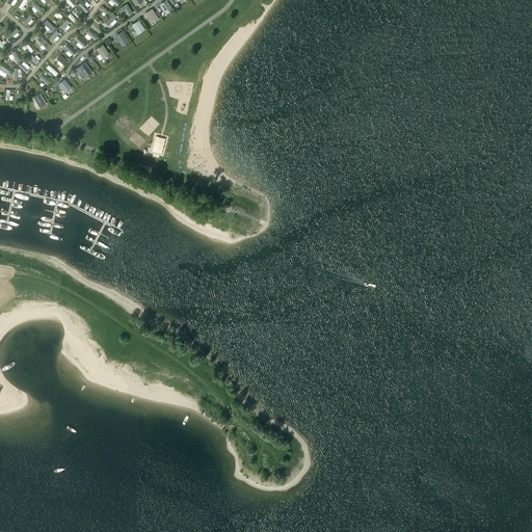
[(23,0),(18,8),(22,10),(28,1),(26,0),(23,0)]
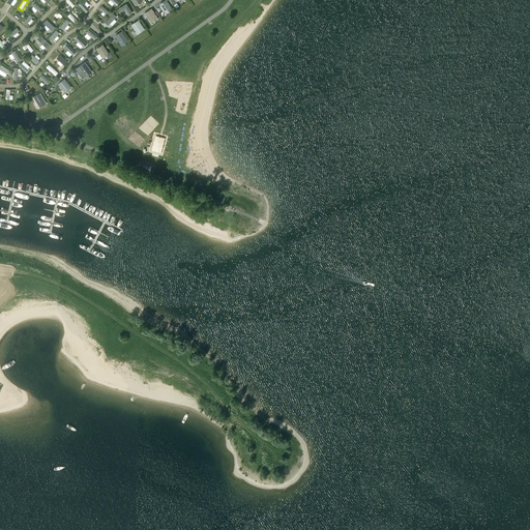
[(173,10),(166,0),(159,5),(166,15),(173,10)]
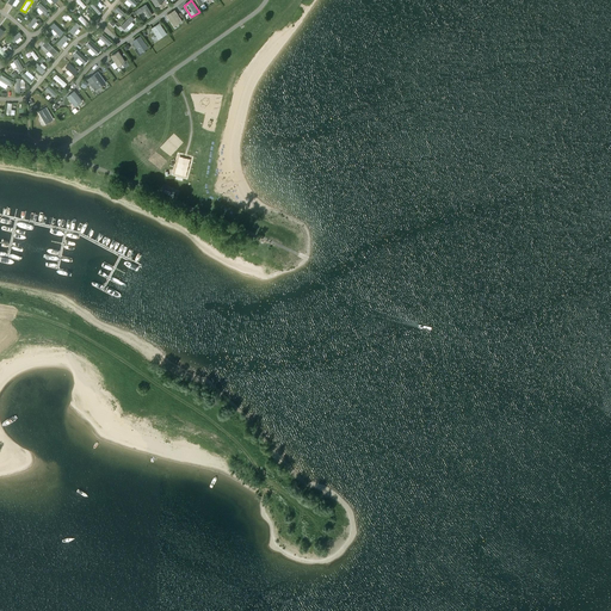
[(48,12),(39,4),(37,7),(44,14),(48,12)]
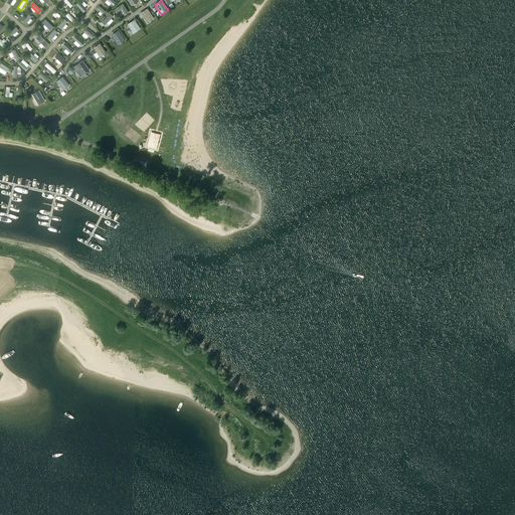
[(128,12),(123,3),(115,7),(117,11),(121,9),(125,14),(128,12)]
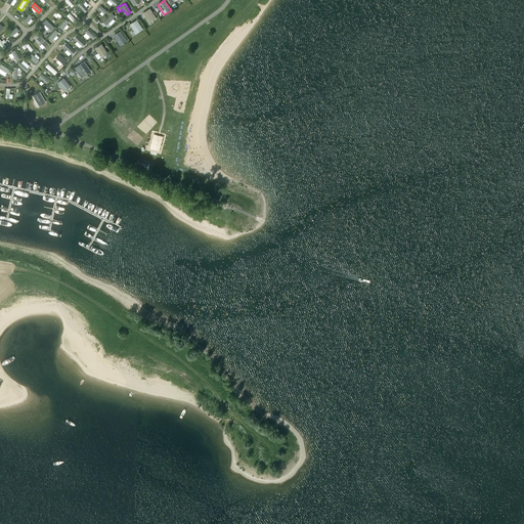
[(110,12),(101,5),(98,7),(106,15),(110,12)]
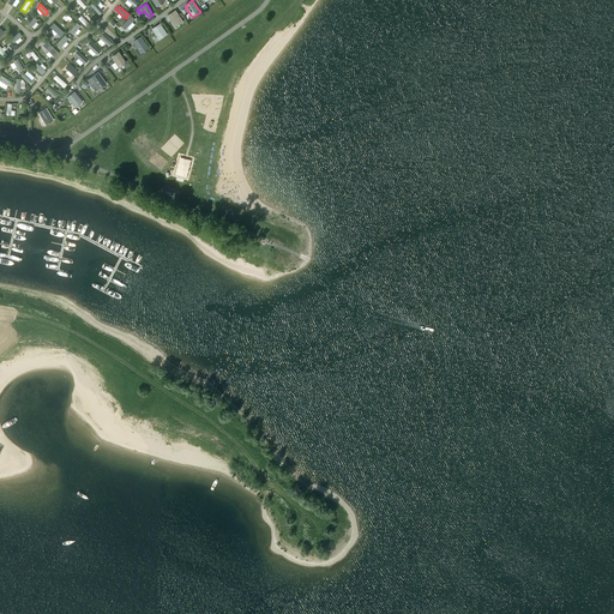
[(184,23),(175,11),(168,17),(175,29),(184,23)]
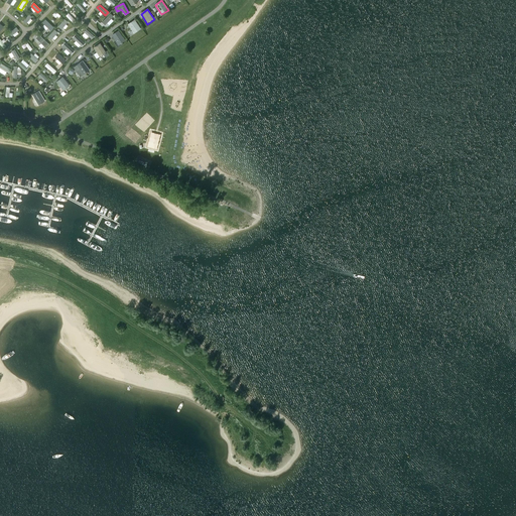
[(105,24),(113,15),(110,12),(101,21),(105,24)]
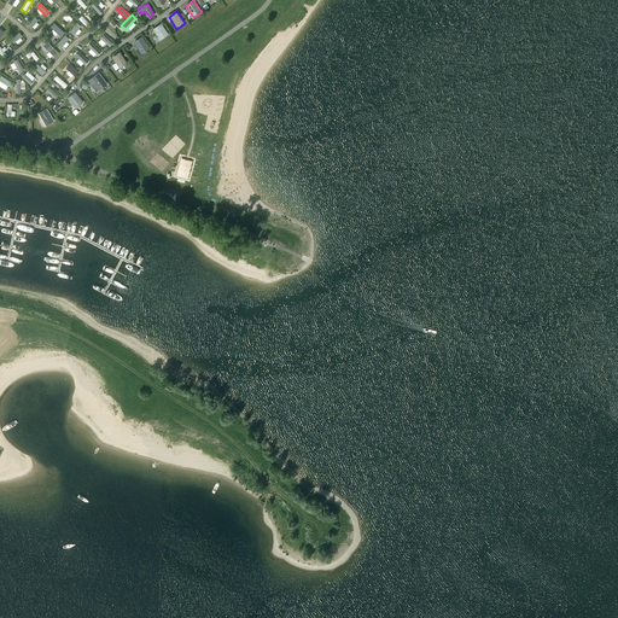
[(30,29),(39,21),(34,18),(27,27),(30,29)]
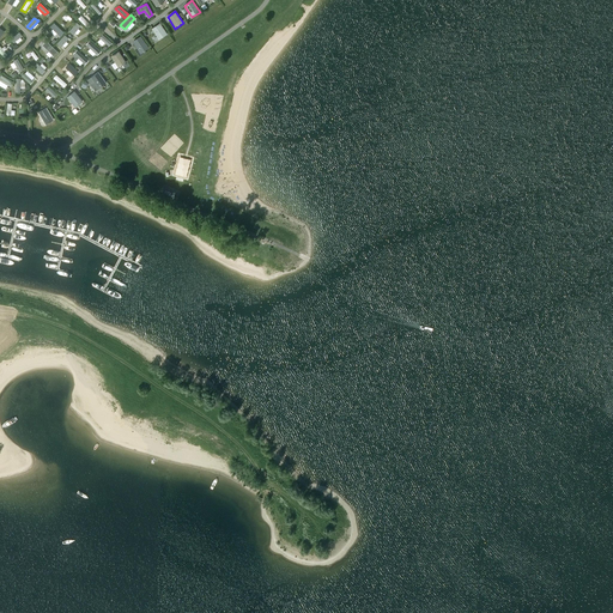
[(73,34),(80,24),(77,20),(68,31),(73,34)]
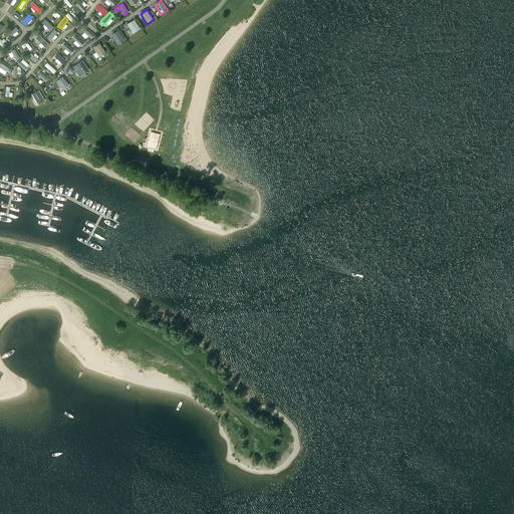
[(50,29),(54,26),(45,18),(42,21),(50,29)]
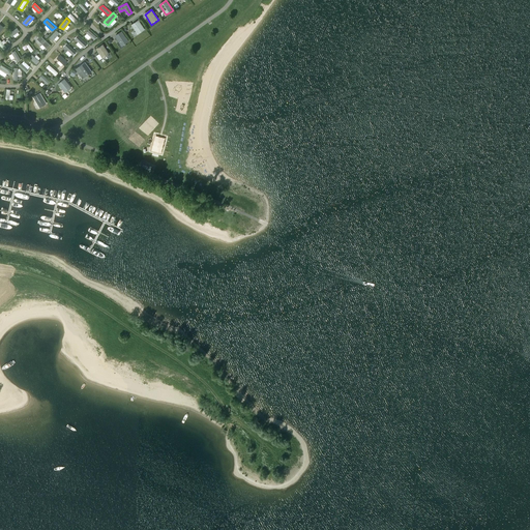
[(145,28),(138,19),(130,23),(138,33),(145,28)]
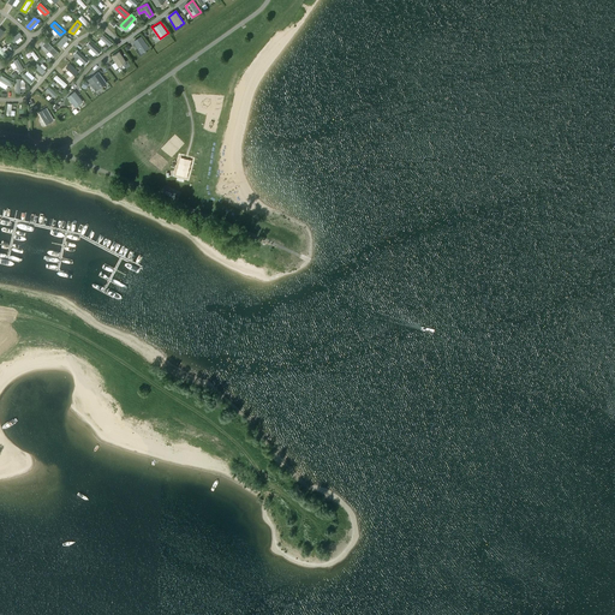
[(10,37),(12,42),(22,35),(19,31),(10,37)]
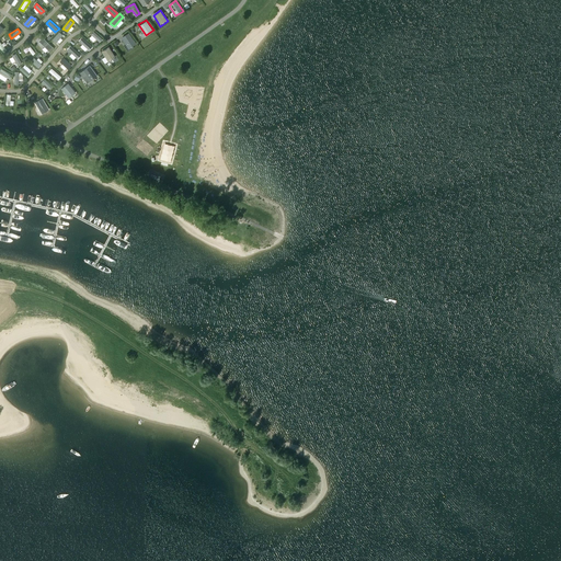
[(55,42),(63,34),(59,31),(52,39),(55,42)]
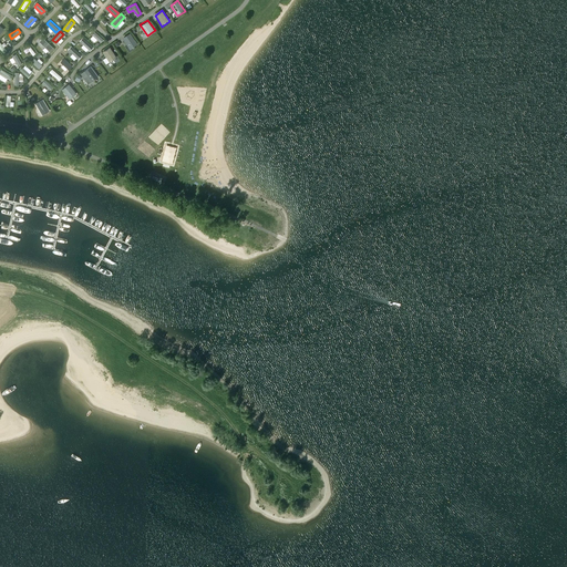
[(92,34),(101,42),(104,39),(95,31),(92,34)]
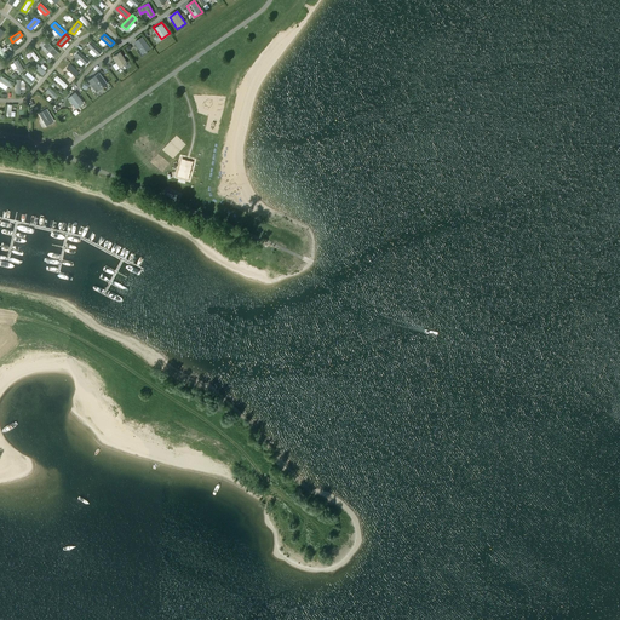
[(150,47),(142,35),(133,41),(142,53),(150,47)]
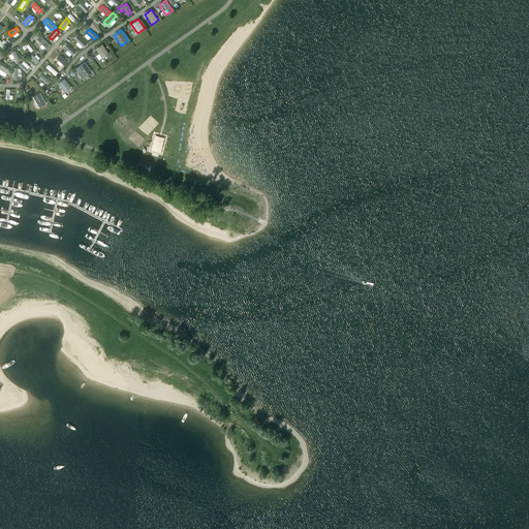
[(47,48),(50,44),(40,34),(36,37),(47,48)]
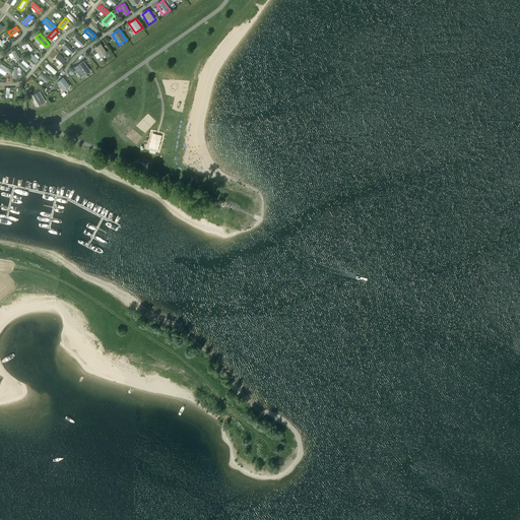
[(81,46),(85,43),(76,34),(72,37),(81,46)]
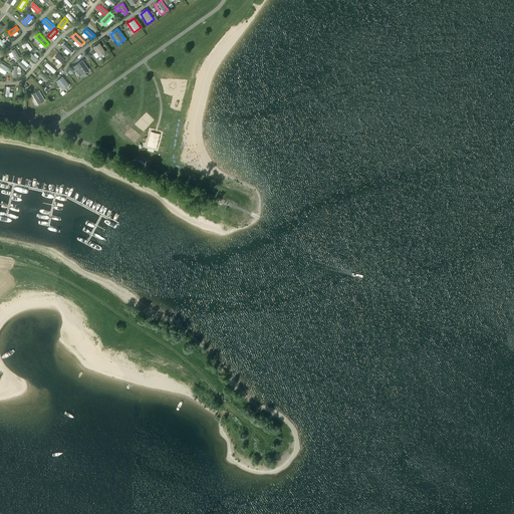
[(61,44),(70,53),(74,49),(64,40),(61,44)]
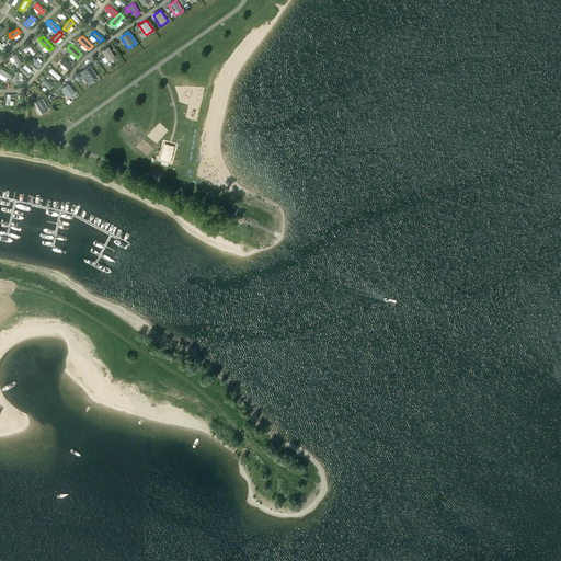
[(115,56),(109,45),(102,50),(109,60),(115,56)]
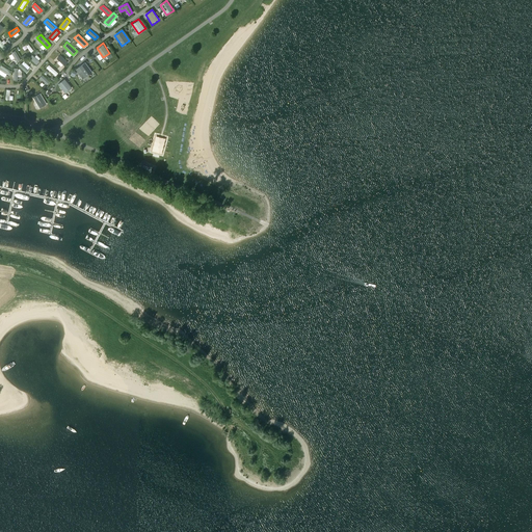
[(17,61),(21,59),(15,50),(11,52),(17,61)]
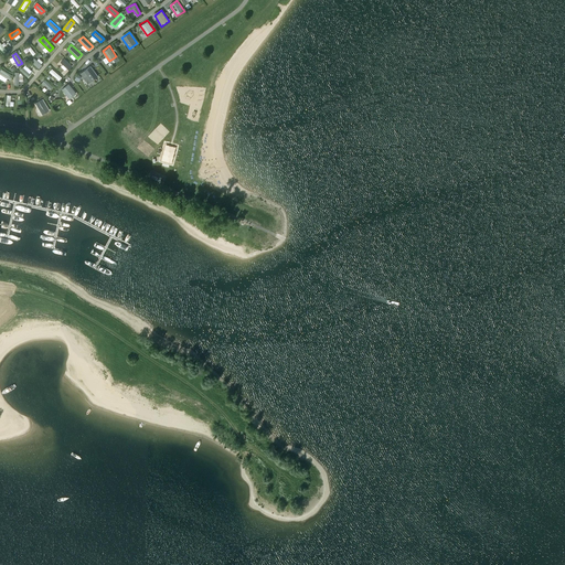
[(38,68),(42,64),(34,56),(31,61),(38,68)]
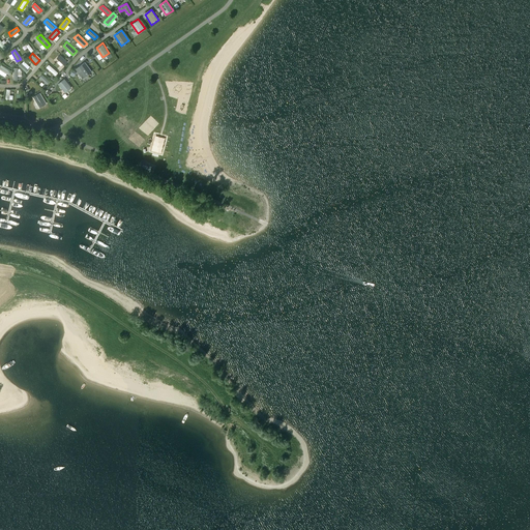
[(68,61),(60,54),(56,57),(64,64),(68,61)]
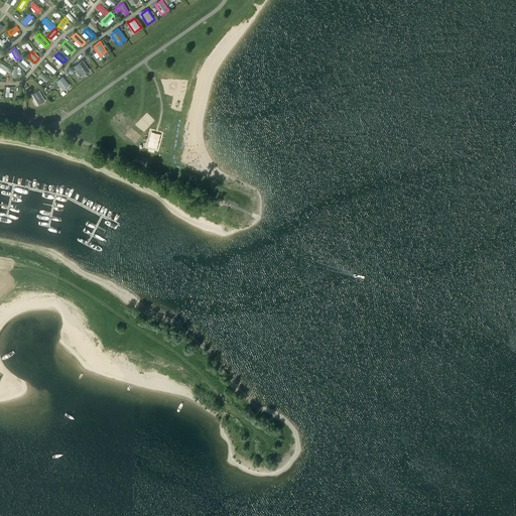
[(90,69),(83,58),(74,66),(80,76),(90,69)]
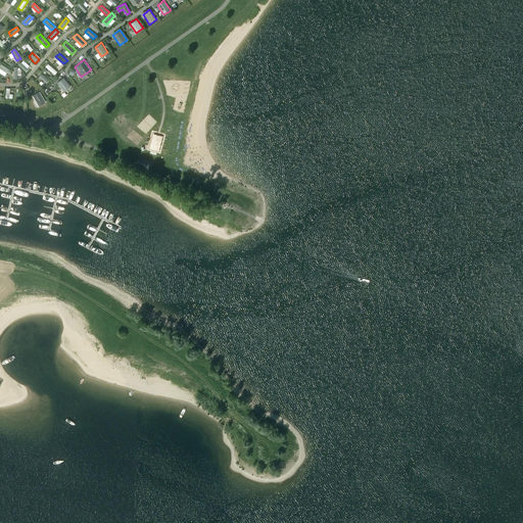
[(26,70),(29,67),(20,60),(17,63),(26,70)]
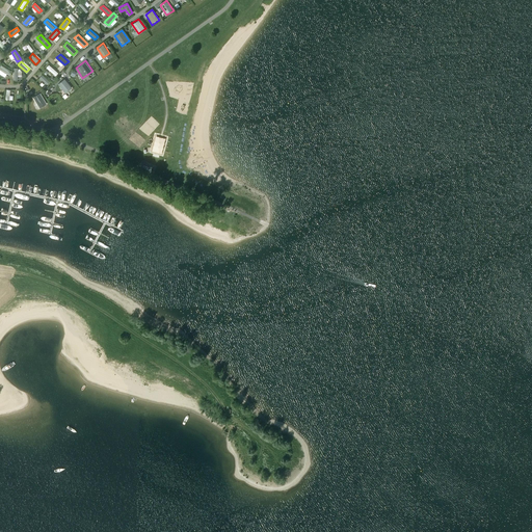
[(55,75),(58,72),(49,63),(46,67),(55,75)]
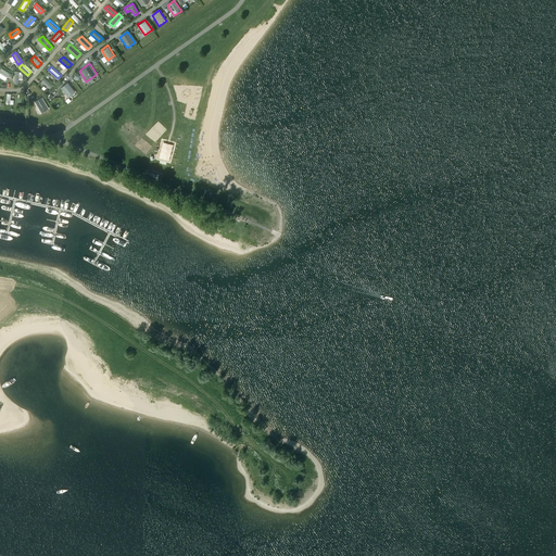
[(0,67),(0,72),(10,77),(12,74),(1,67),(0,67)]
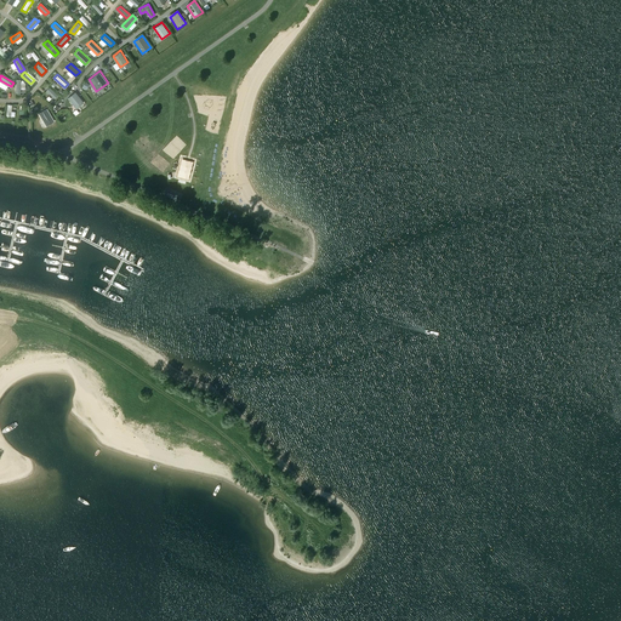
[(53,98),(57,95),(49,86),(45,90),(53,98)]
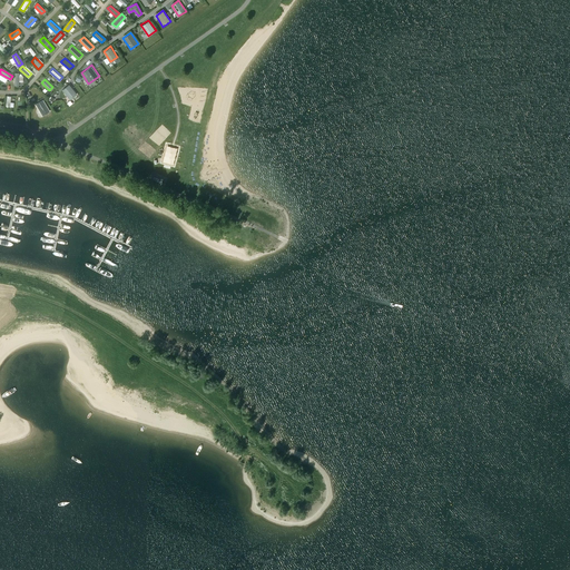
[(77,94),(69,84),(62,89),(70,99),(77,94)]
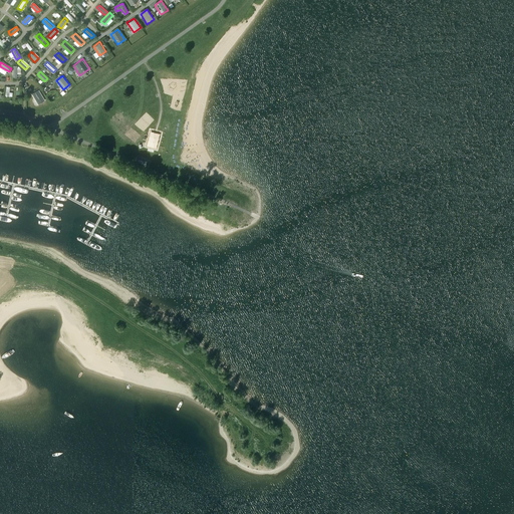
[(45,99),(39,89),(32,93),(38,103),(45,99)]
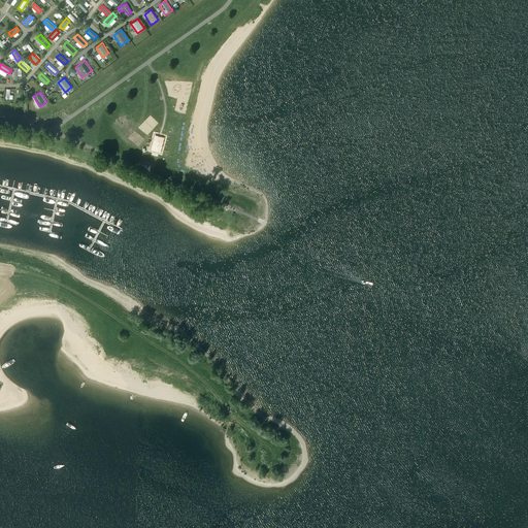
[(162,152),(163,136),(153,135),(151,150),(162,152)]
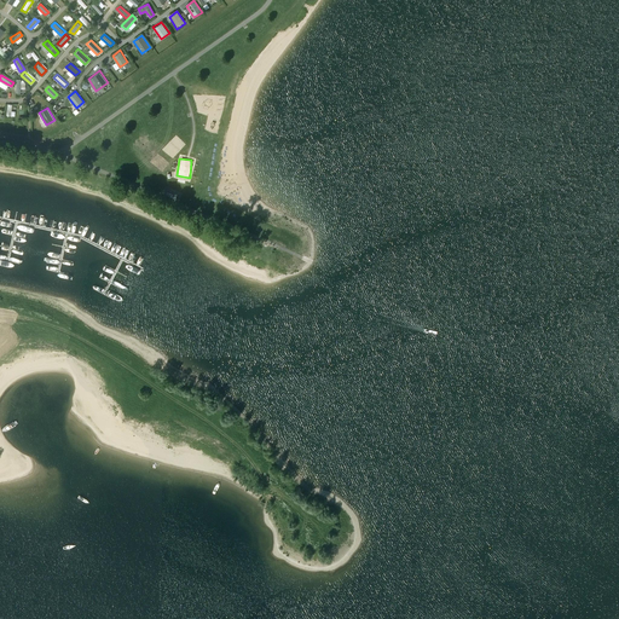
[(178,200),(181,192),(166,185),(162,194),(178,200)]
